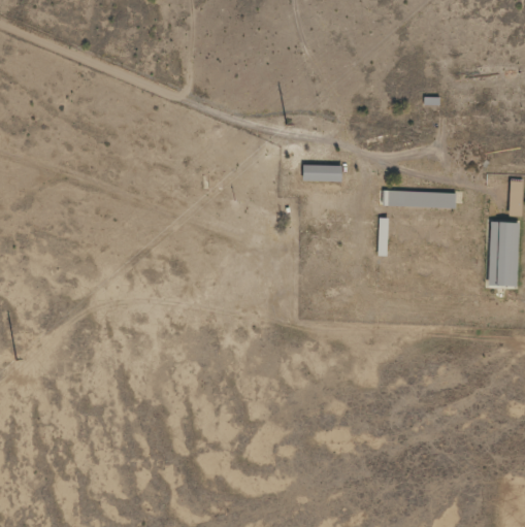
[(341,165),(302,165),(302,180),(341,180),(341,165)]
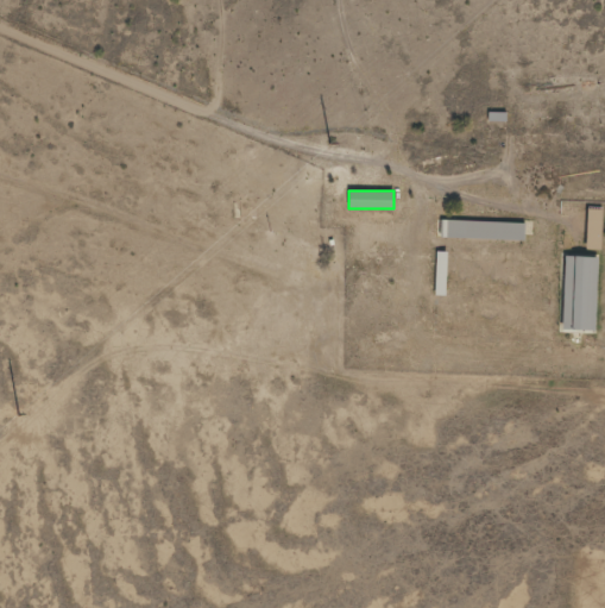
[(587,250),(603,250),(603,206),(587,206),(587,250)]
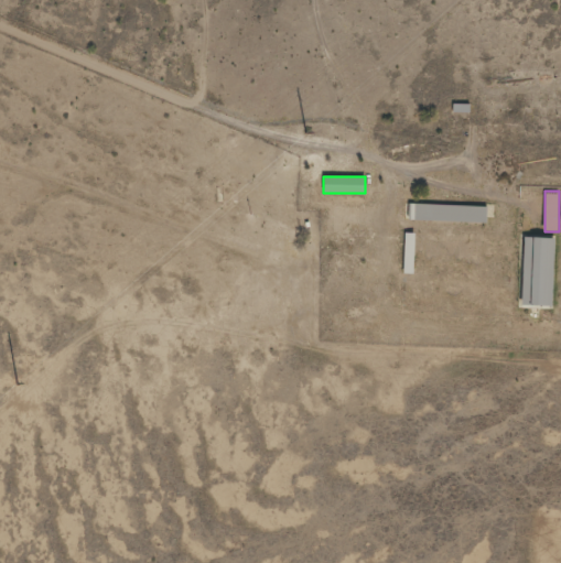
[(487,205),(409,203),(409,219),(487,222),(487,205)]
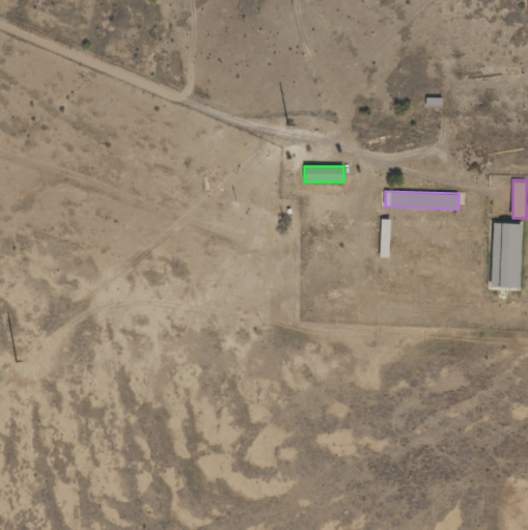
[(381,256),(393,256),(393,221),(381,221),(381,256)]
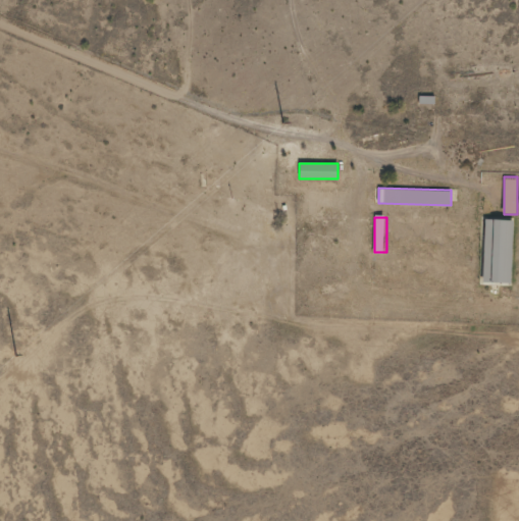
[(513,219),(484,219),(483,282),(512,283),(513,219)]
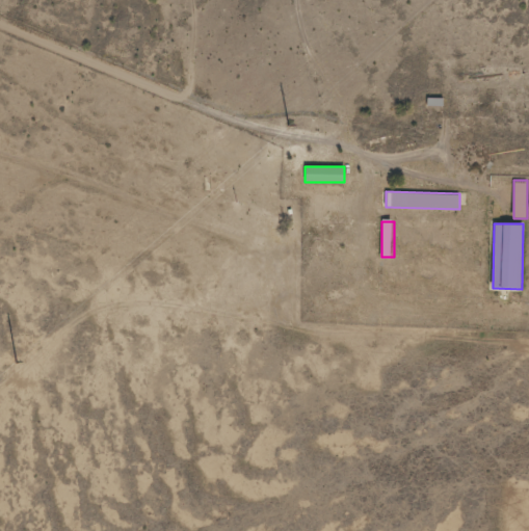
All buildings are outlined.
